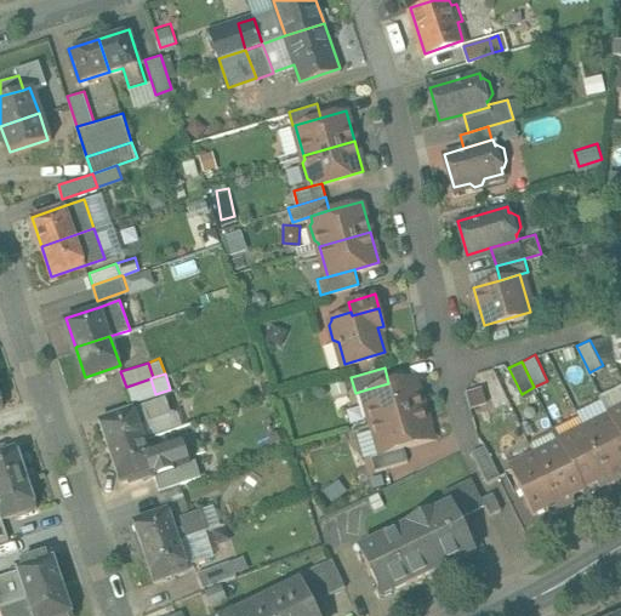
[(388,383),(363,391),(371,421),(423,406),(415,376),(388,383)]
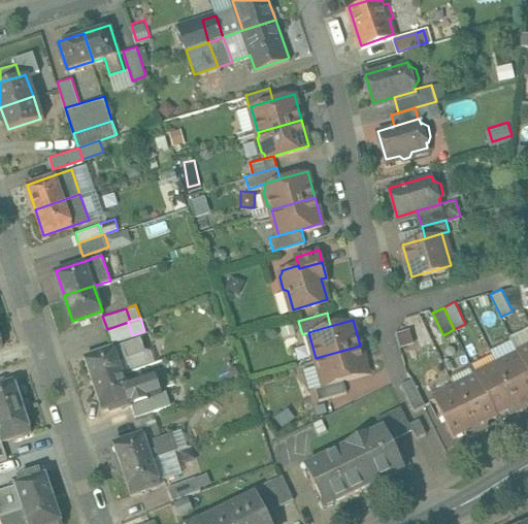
[(128,322),(107,329),(111,341),(132,335),(128,322)]
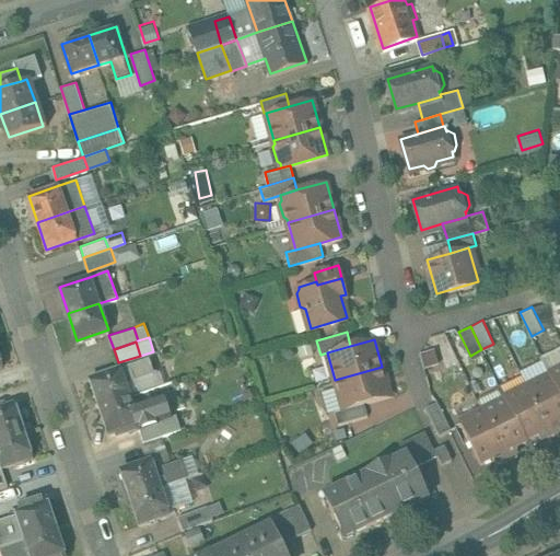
[(435,346),(421,349),(424,365),(439,361),(435,346)]
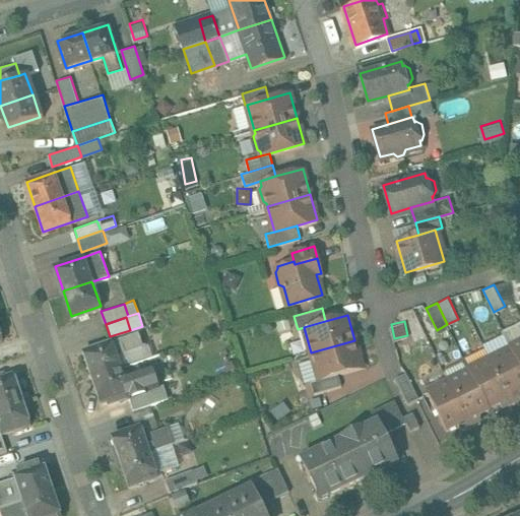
[(112,340),(83,350),(91,376),(121,366),(118,355),(143,345),(139,332),(113,341),(112,340)]
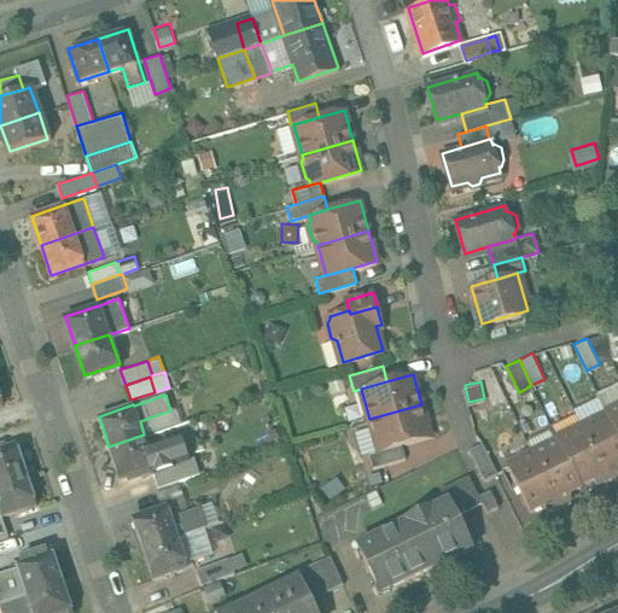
[(421,404),(369,419),(379,449),(379,450),(402,443),(430,435),(421,404)]
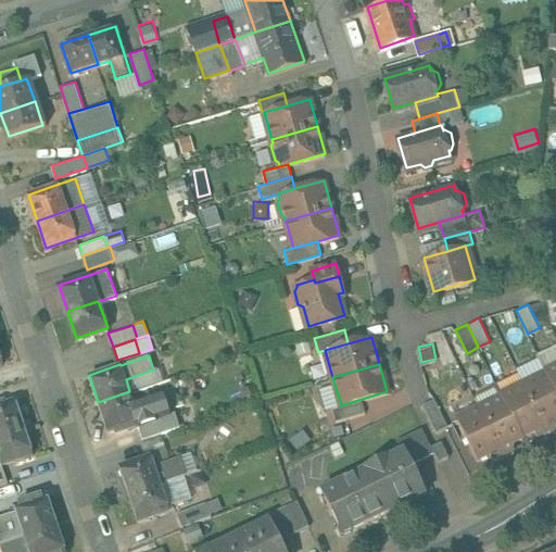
[(555,364),(545,371),(546,372),(555,390),(555,364)]
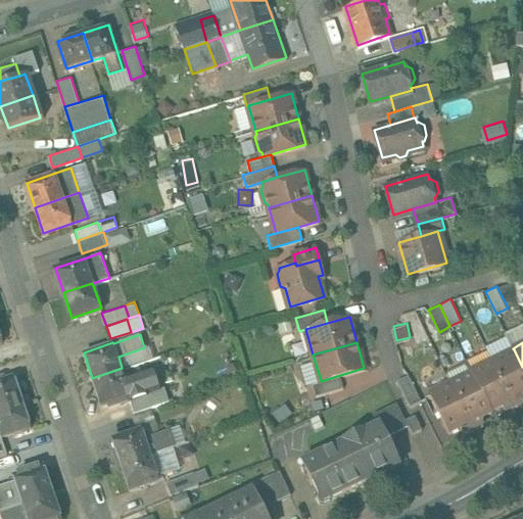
[(522,367),(514,349),(493,360),(515,404),(522,398),(522,394),(522,393),(522,392),(522,367)]
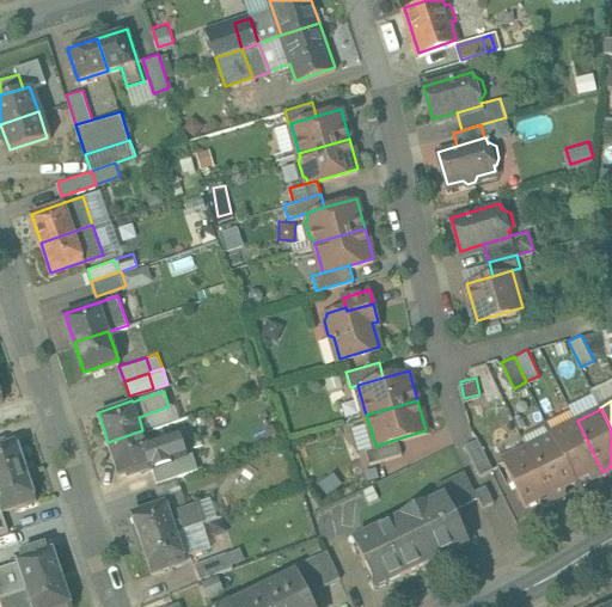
[(142,430),(147,445),(188,430),(183,417),(142,430)]
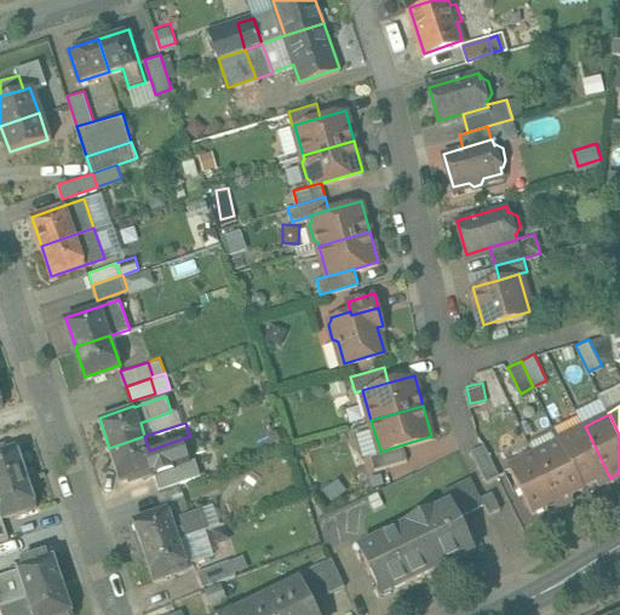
[(610,478),(585,426),(560,438),(560,441),(581,484),(595,478),(598,484),(610,478)]
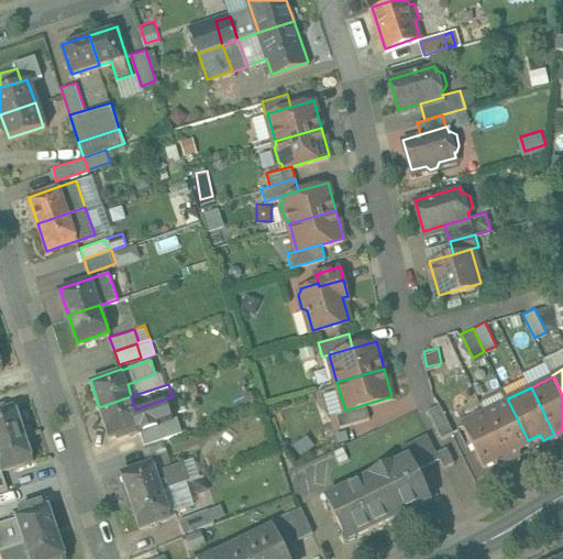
[(173,396),(135,409),(131,396),(99,407),(109,434),(139,424),(140,428),(165,419),(169,418),(169,417),(186,413),(179,394),(173,396)]
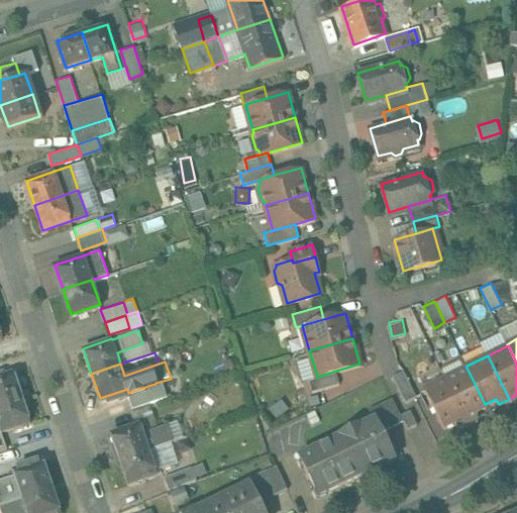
[(467,368),(446,378),(468,420),(478,416),(475,411),(486,405),(485,404),(467,368)]
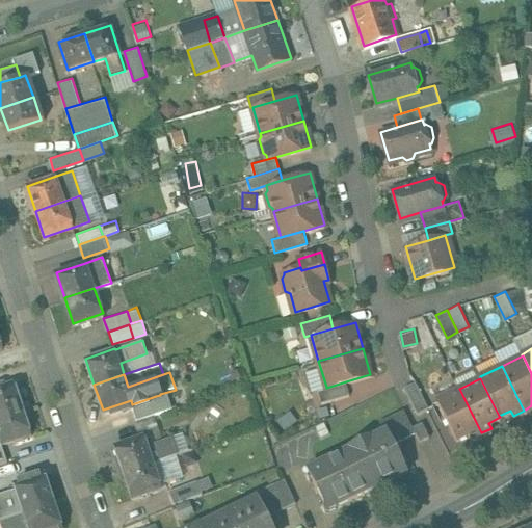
[(428,406),(416,380),(404,386),(418,412),(428,406)]
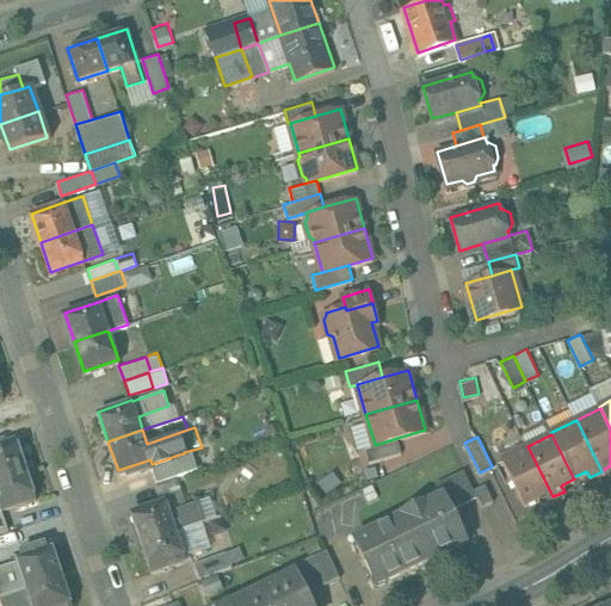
[(397,438),(375,445),(375,444),(365,447),(369,461),(401,451),(397,438)]
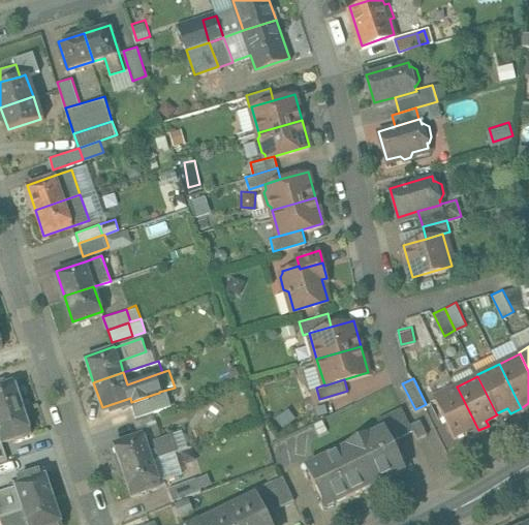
[(14,380),(0,384),(0,412),(23,405),(14,380)]
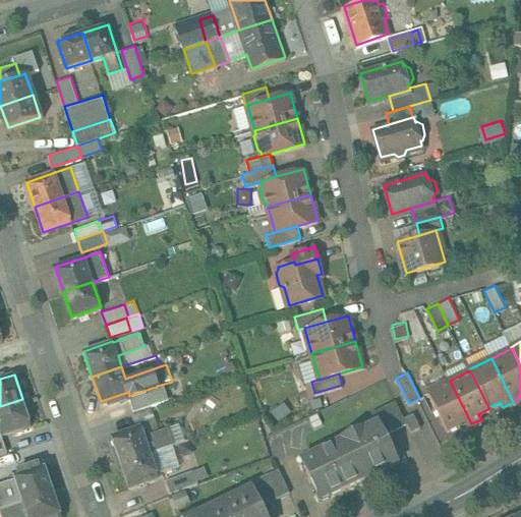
[(450,381),(427,391),(447,429),(458,423),(461,428),(471,423),(450,381)]
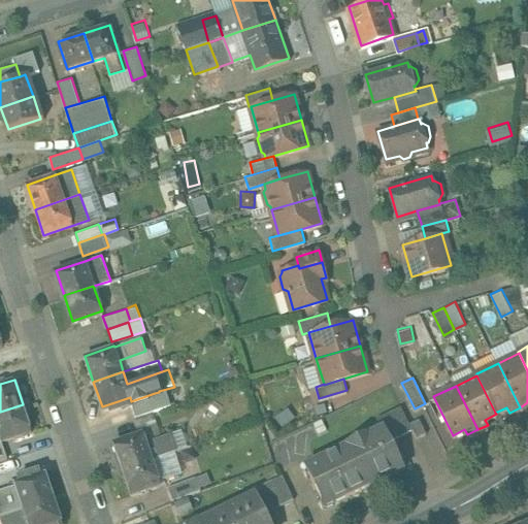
[(155,393),(131,401),(136,416),(160,407),(155,393)]
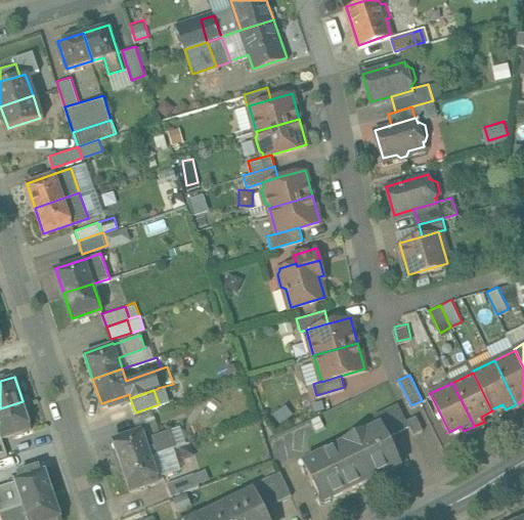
[(23,401),(0,408),(0,437),(2,437),(32,427),(24,401),(23,401)]
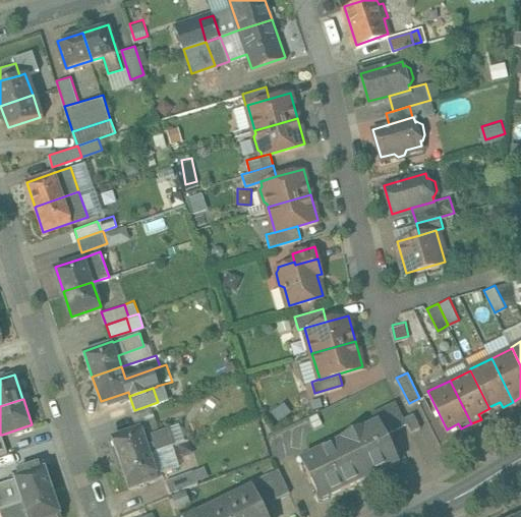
[(395,399),(371,411),(378,422),(379,421),(385,433),(406,421),(404,416),(395,399)]
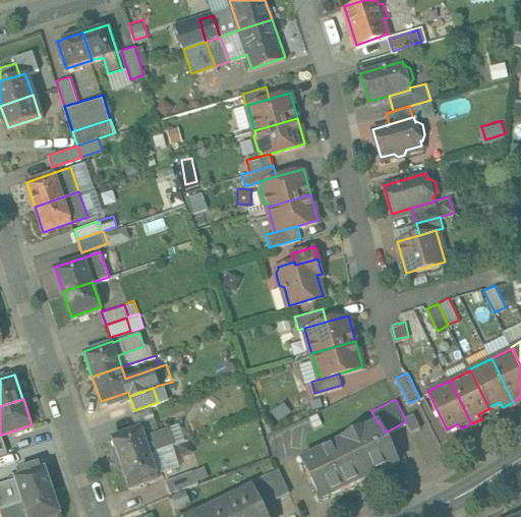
[(413,412),(404,416),(406,421),(410,429),(420,425),(413,412)]
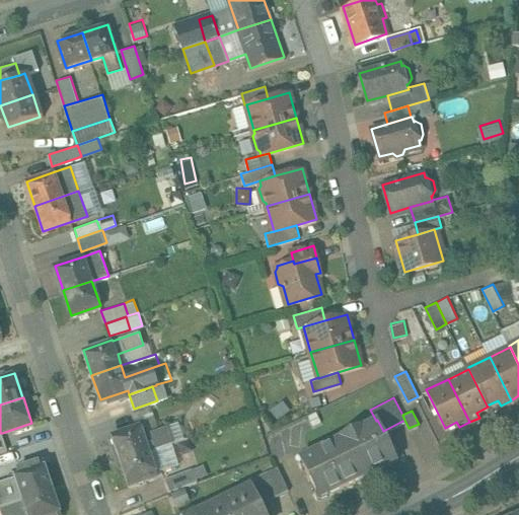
[(376,421),(301,457),(319,496),(396,458),(383,431),(377,420),(376,421)]
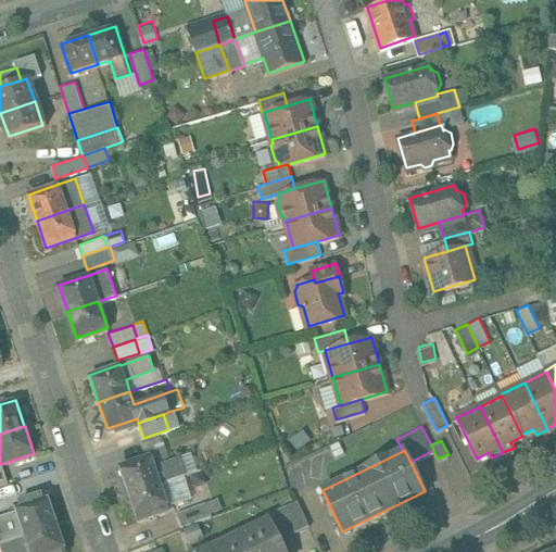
[(151,455),(119,466),(129,492),(160,483),(187,473),(186,471),(180,473),(176,459),(181,458),(180,454),(153,464),(151,455)]
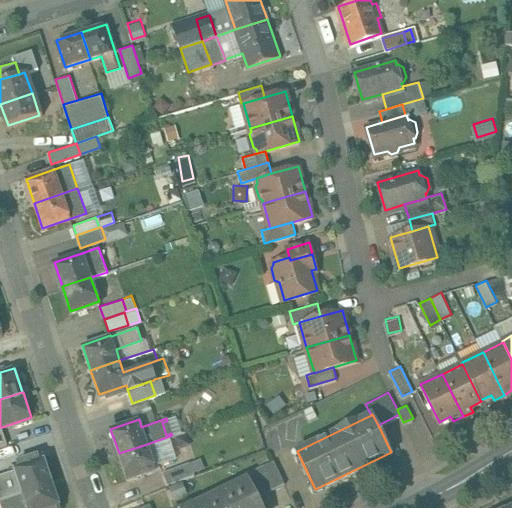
[(147,444),(119,453),(127,478),(155,468),(147,444)]
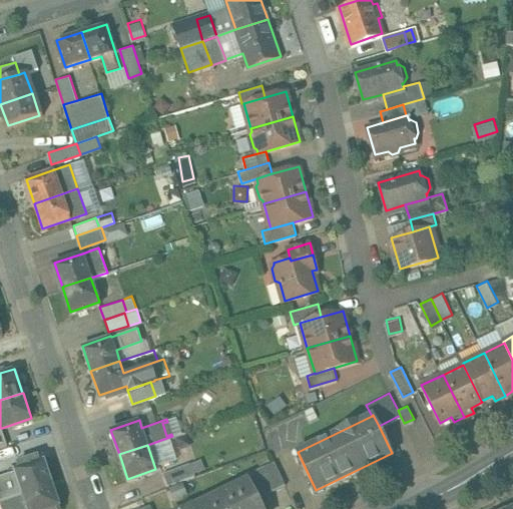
[(38,456),(17,462),(18,464),(13,466),(22,492),(52,482),(43,456),(38,457),(38,456)]
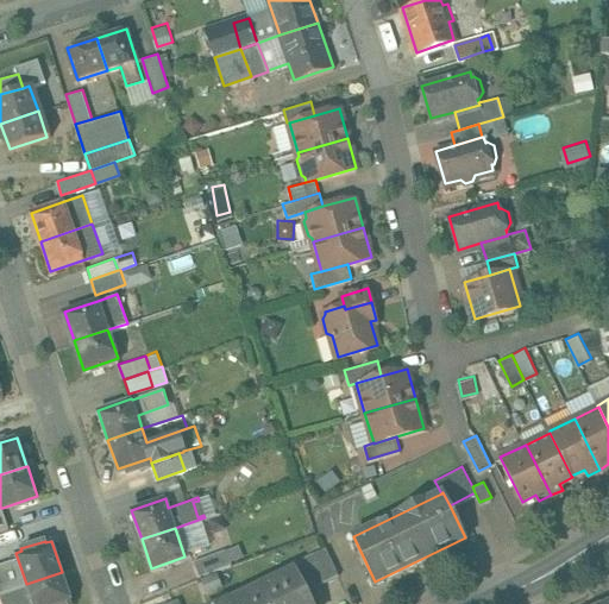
[(326,547),(299,559),(312,586),(339,573),(326,547)]
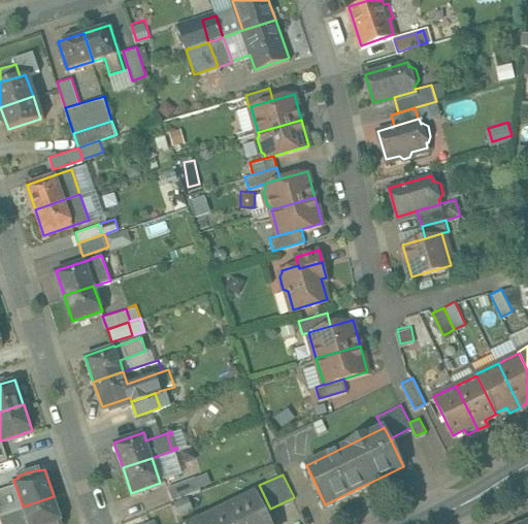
[(195,476),(167,486),(172,498),(200,488),(195,476)]
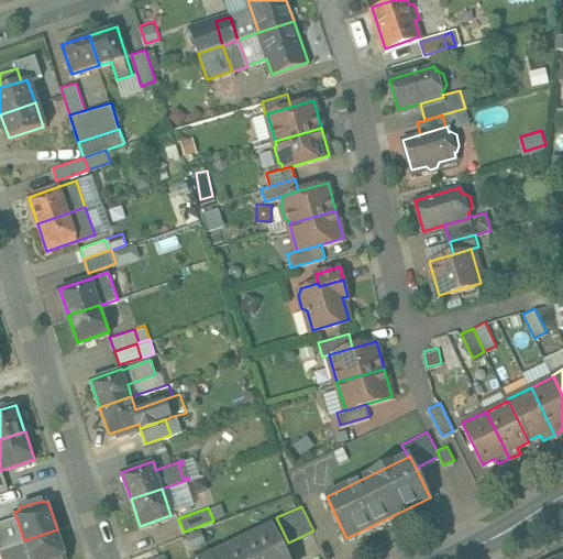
[(290,558),(274,525),(212,554),(214,558),(290,558)]
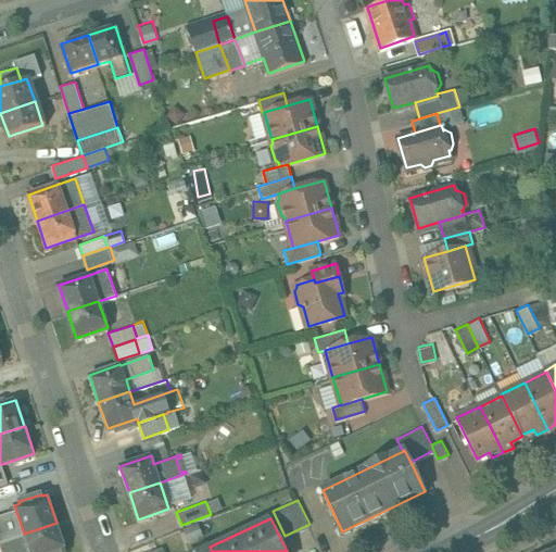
[(24,534),(0,541),(0,546),(2,551),(65,551),(57,523),(24,534)]
